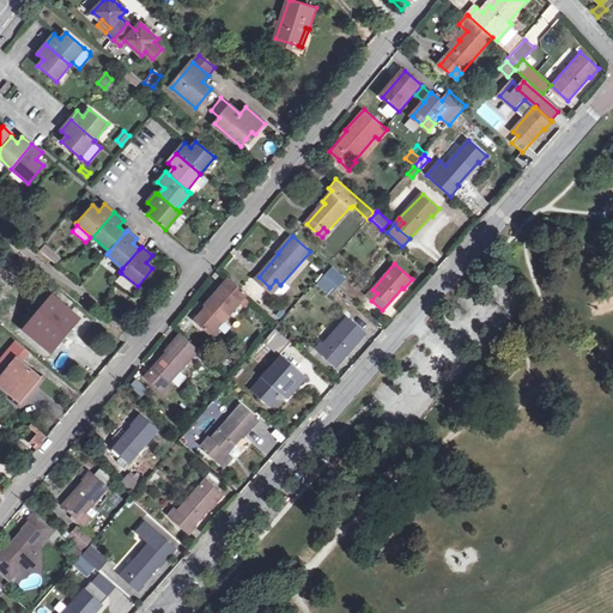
[(329,268),(323,275),(338,287),(344,280),(329,268)]
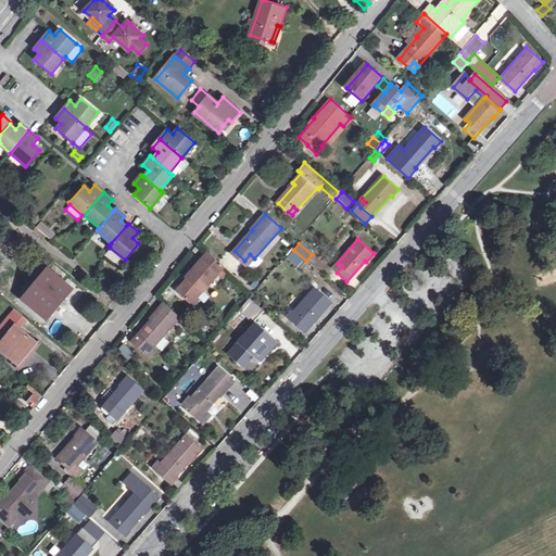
[(125,260),(110,248),(104,253),(105,253),(104,254),(118,266),(119,265),(119,266),(125,260)]
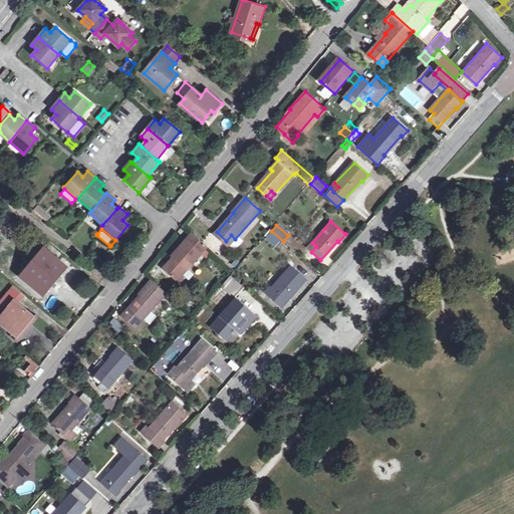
[(283,241),(271,231),(267,236),(278,246),(283,241)]
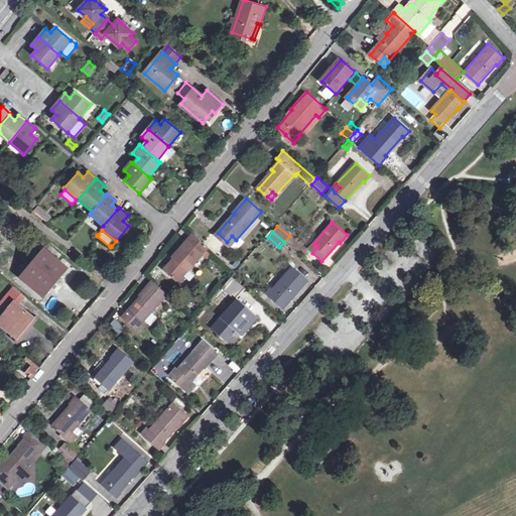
[(164,270),(179,283),(184,277),(182,275),(208,247),(194,235),(180,249),(181,250),(164,270)]
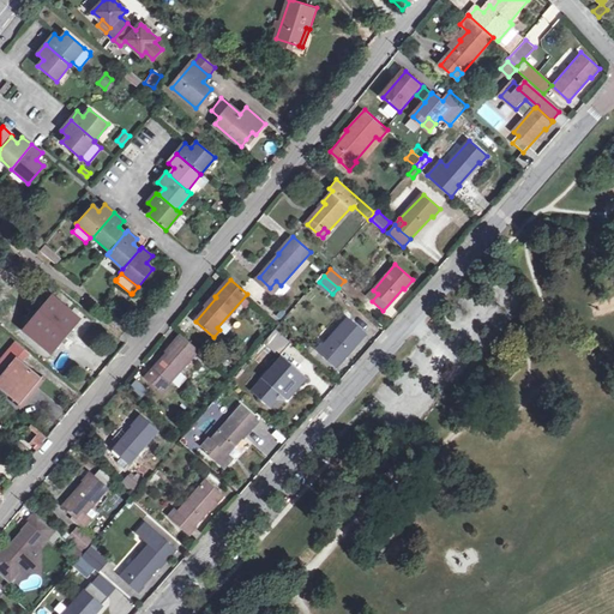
[(48,299),(25,325),(28,327),(25,331),(52,354),(77,324),(48,299)]
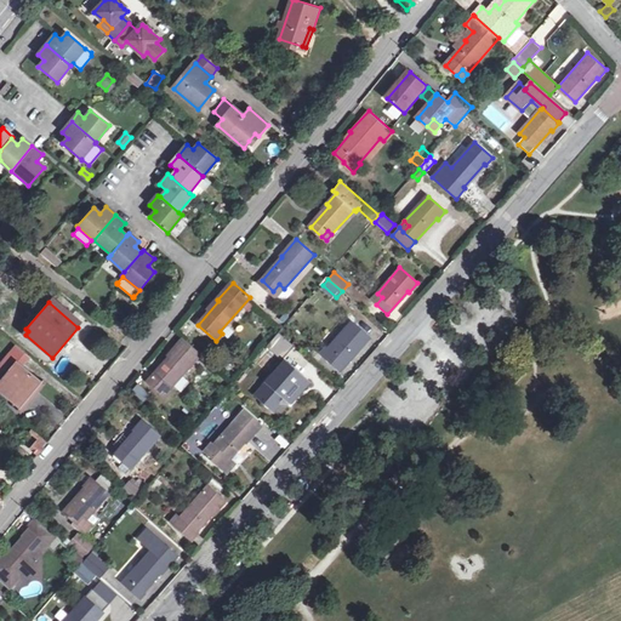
[(363,347),(370,339),(352,324),(330,348),(329,347),(323,354),(341,369),(360,346),(363,347)]
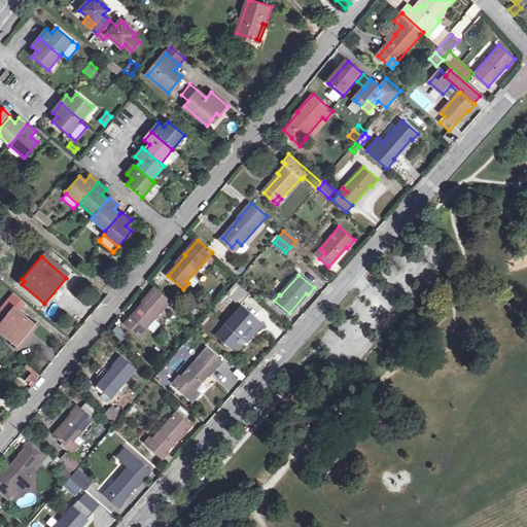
[(236,282),(224,294),(238,306),(248,293),(236,282)]
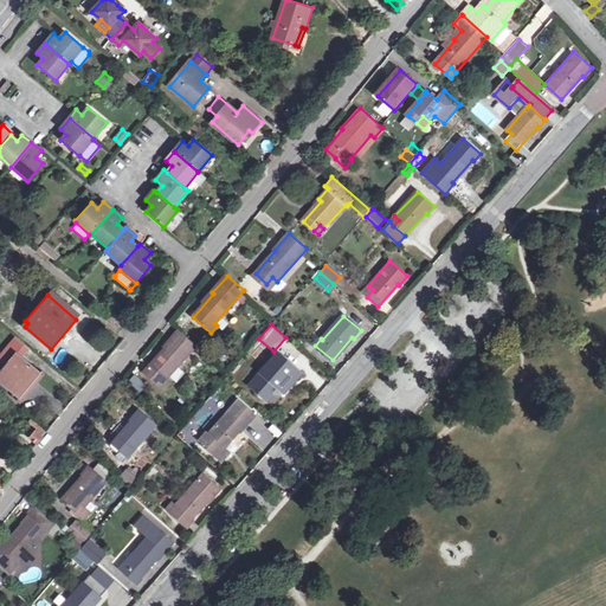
[(144,371),(155,380),(154,381),(162,388),(169,380),(167,378),(195,345),(179,329),(163,347),(165,347),(144,371)]
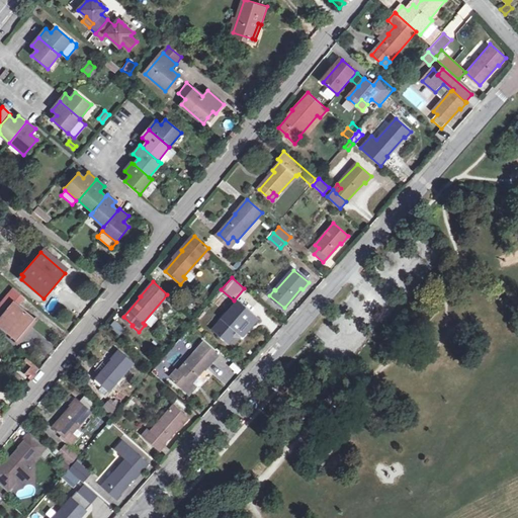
[(0,325),(16,340),(34,319),(18,305),(23,298),(11,288),(0,301),(0,316),(1,317),(0,317),(0,325)]
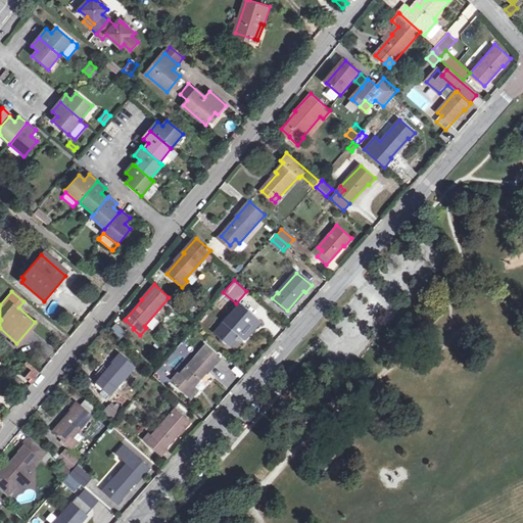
[(242,340),(258,322),(239,304),(216,332),(230,345),(235,339),(242,340)]
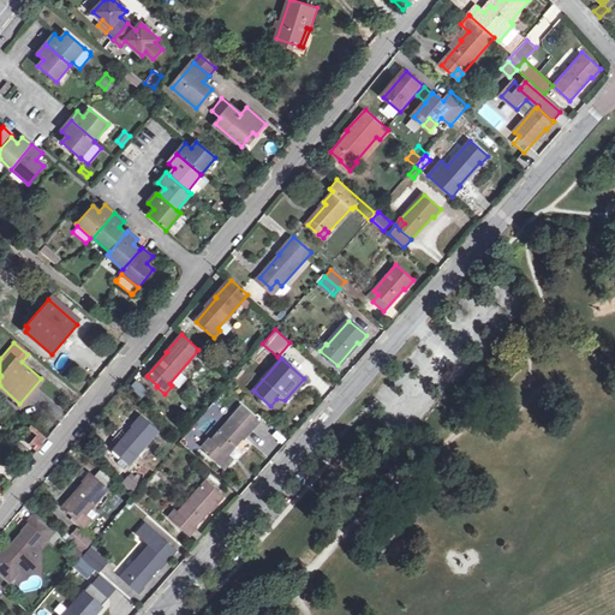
[(144,395),(148,387),(135,381),(131,389),(144,395)]
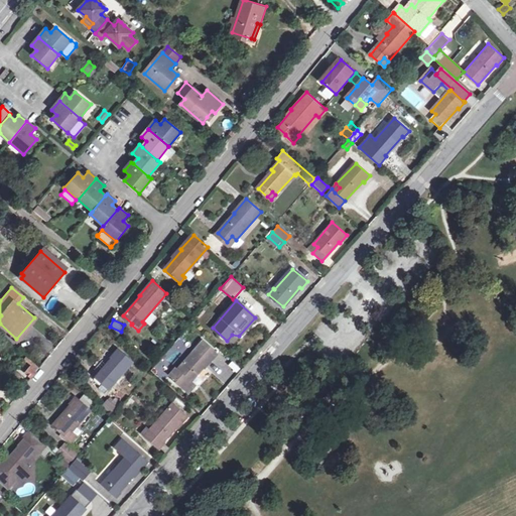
[(179,374),(188,382),(192,378),(202,368),(203,369),(216,353),(202,341),(176,370),(173,368),(168,374),(174,380),(179,374)]
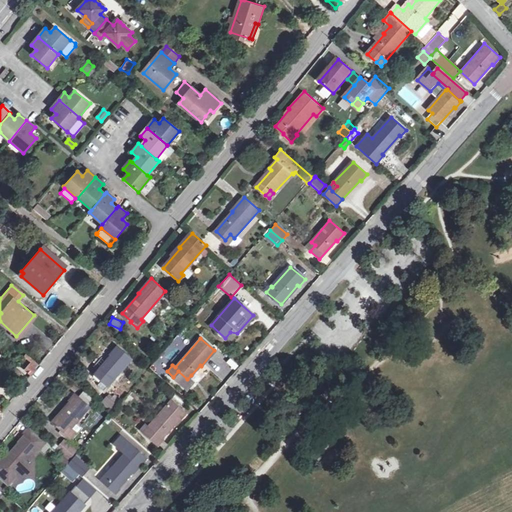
[(178,340),(175,344),(183,352),(186,348),(178,340)]
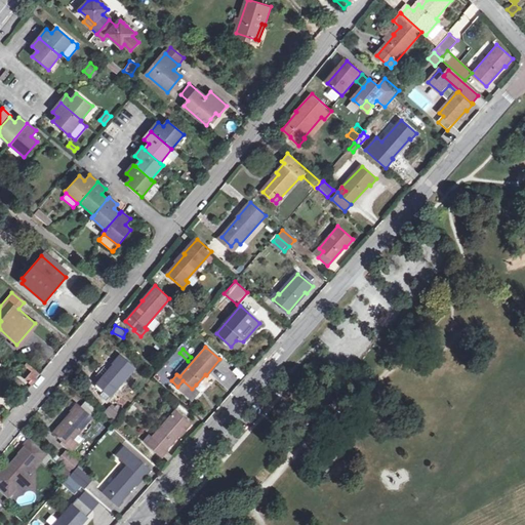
[(96,384),(104,391),(111,396),(133,369),(119,356),(113,362),(114,363),(111,367),(101,379),(96,384)]
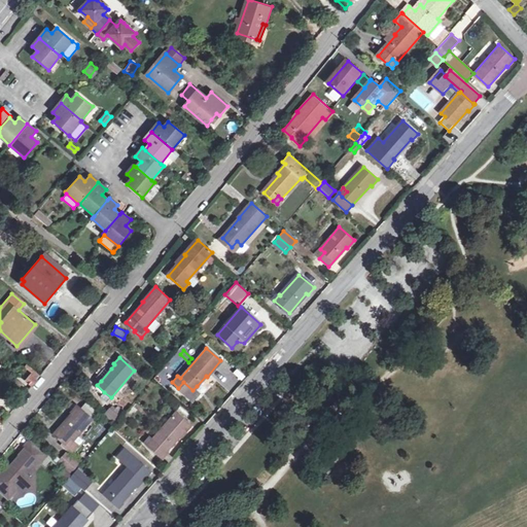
[(101,381),(111,369),(107,364),(97,376),(101,381)]
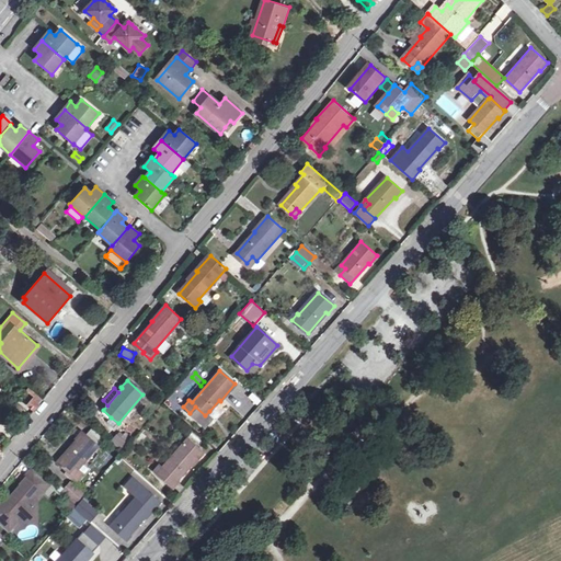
[(32,411),(38,403),(32,398),(26,405),(32,411)]
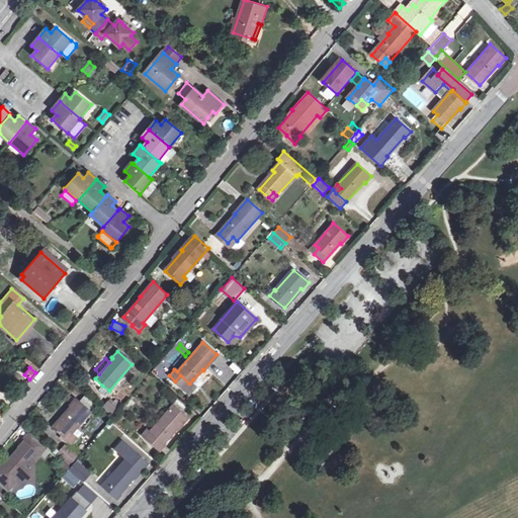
[(105,396),(109,391),(102,385),(98,390),(105,396)]
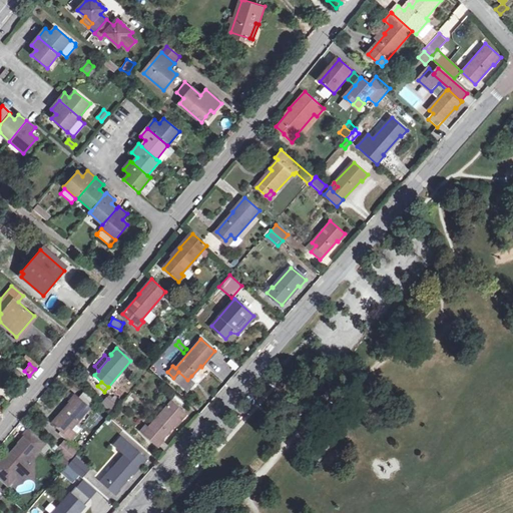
[(116,389),(107,399),(115,406),(124,396),(116,389)]
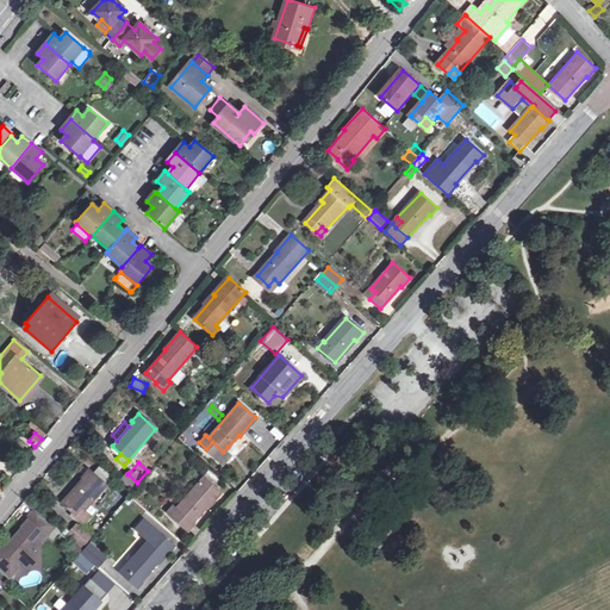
[(83,512),(106,485),(88,471),(81,479),(82,480),(61,504),(73,514),(79,508),(83,512)]
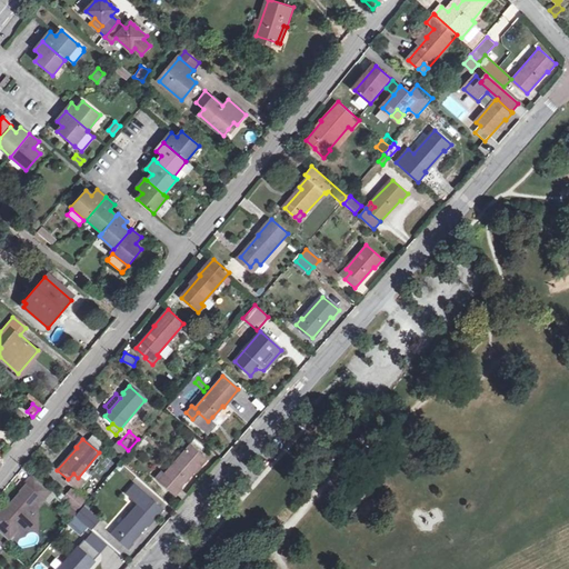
[(123,456),(128,450),(119,442),(115,448),(123,456)]
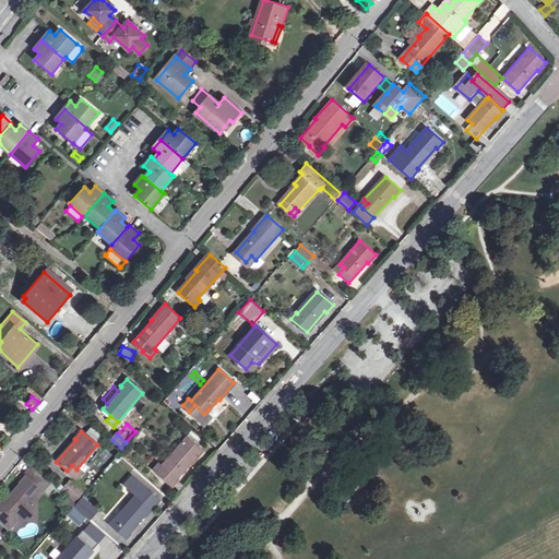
[(190,465),(203,452),(188,438),(162,466),(158,464),(153,470),(170,485),(189,464),(190,465)]
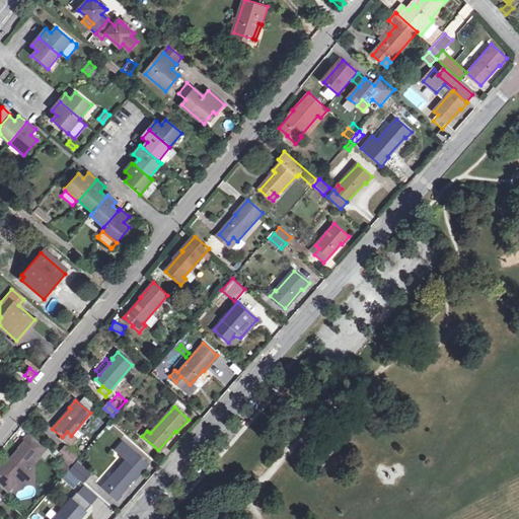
[(38,456),(40,453),(45,448),(29,435),(18,448),(19,449),(2,469),(1,468),(0,469),(0,482),(10,491),(16,484),(21,477),(23,478),(28,479),(33,472),(32,467),(29,464),(38,456)]
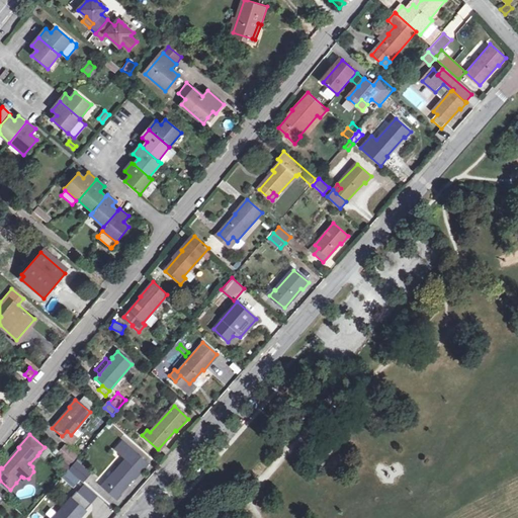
[(134,480),(148,463),(122,442),(115,450),(126,459),(102,487),(115,498),(133,479),(134,480)]
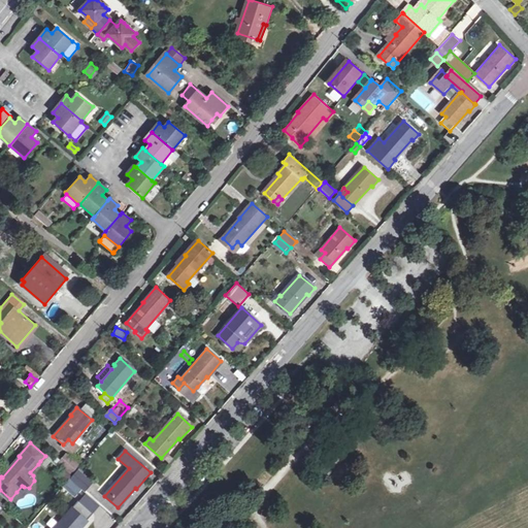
[(65,454),(58,462),(71,473),(78,465),(65,454)]
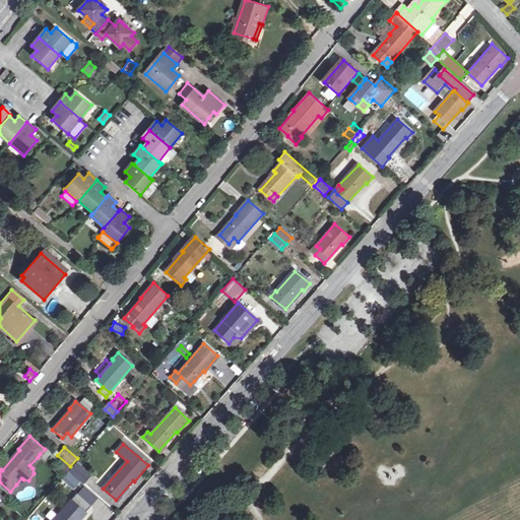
[(38,457),(29,465),(33,468),(34,473),(28,480),(23,479),(21,478),(16,484),(36,481),(35,464),(40,458),(38,457)]
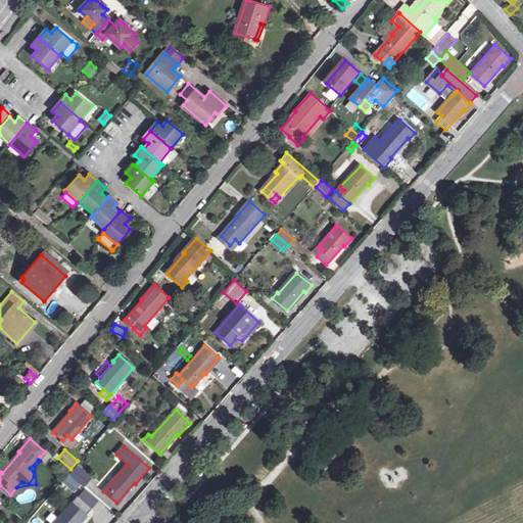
[(56,471),(64,478),(68,474),(69,473),(60,465),(56,471)]
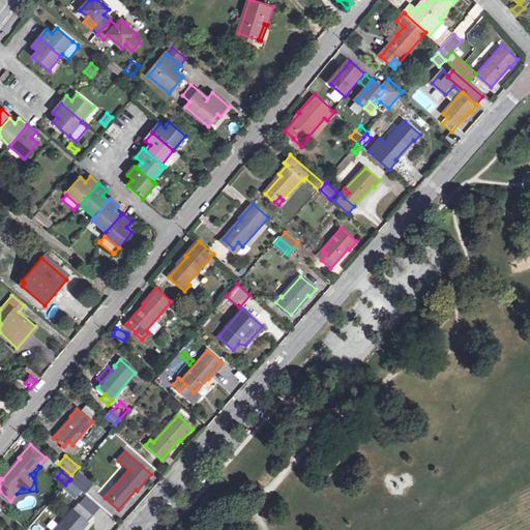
[(70,479),(69,480),(82,491),(84,493),(92,484),(77,471),(71,478),(70,479)]
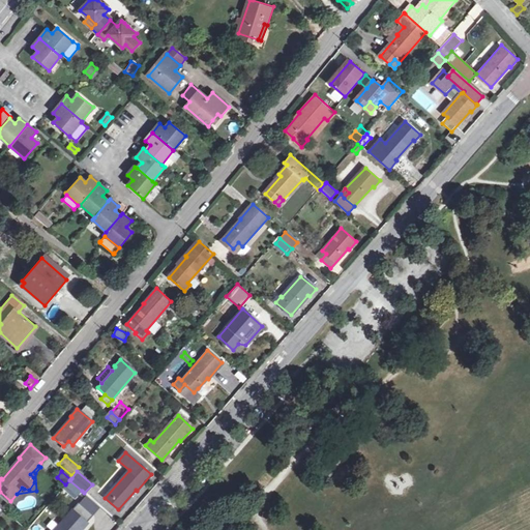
[(82,491),(69,480),(65,484),(78,496),(82,491)]
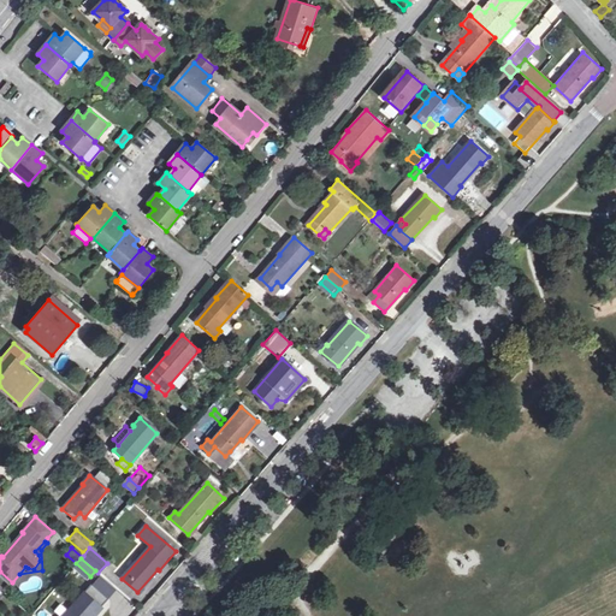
[(95,615),(101,609),(100,608),(107,598),(92,585),(63,615),(92,615),(94,615),(95,615)]
